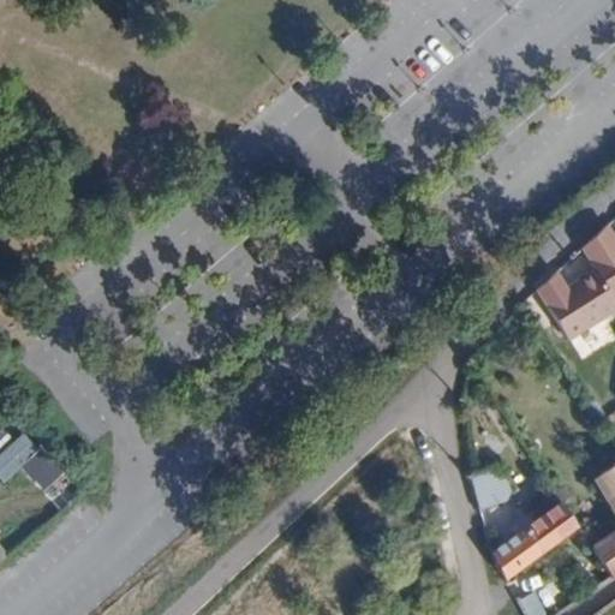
[(596,270),(614,302),(614,300),(614,236),(608,225),(589,243),(583,249),(596,270)]
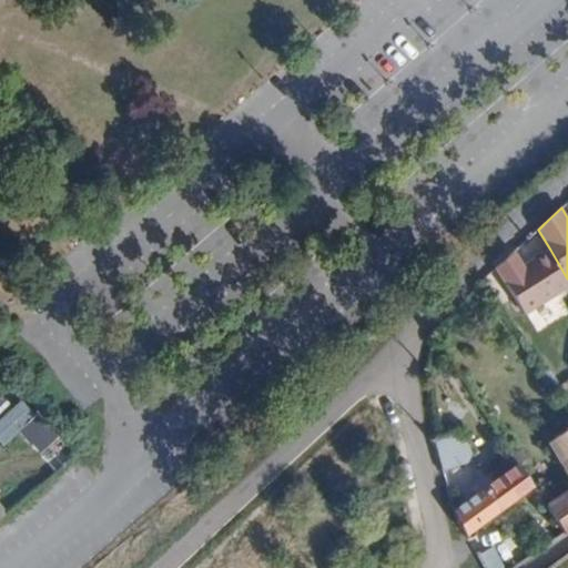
[(513,252),(495,269),(524,312),(567,287),(567,279),(550,250),(524,267),(513,252)]
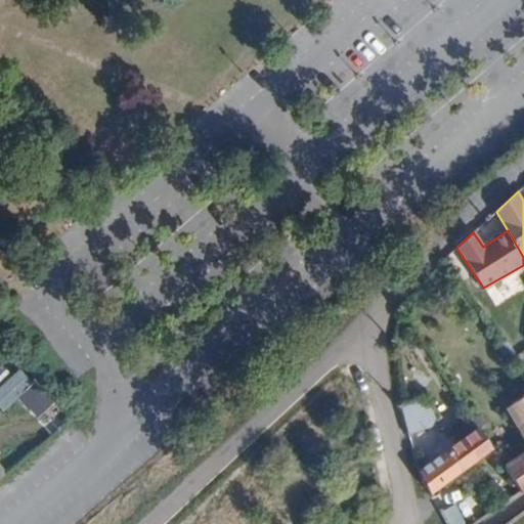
[(37,418),(53,402),(33,381),(16,396),(37,418)]
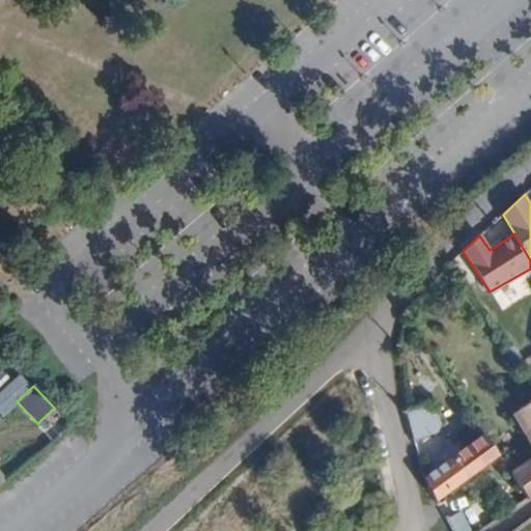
[(530,399),(513,413),(530,442),(530,399)]
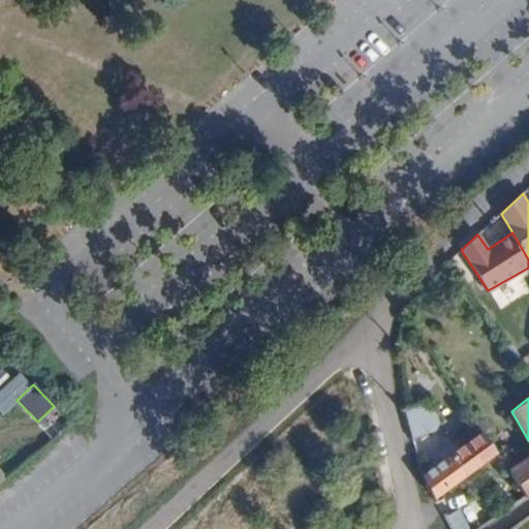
[(405,408),(412,439),(436,430),(439,423),(432,403),(428,401),(405,408)]
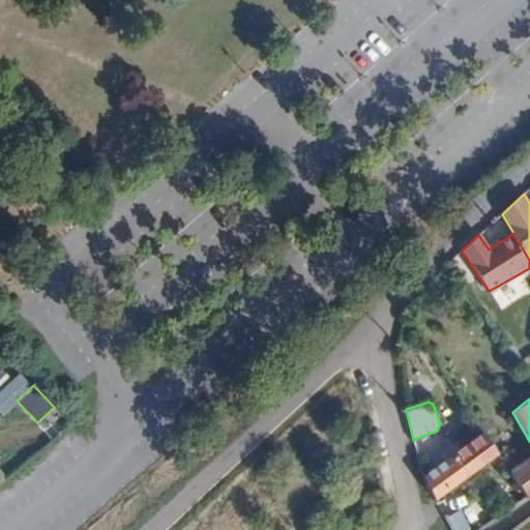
[(450,459),(465,479),(497,455),(483,434),(450,459)]
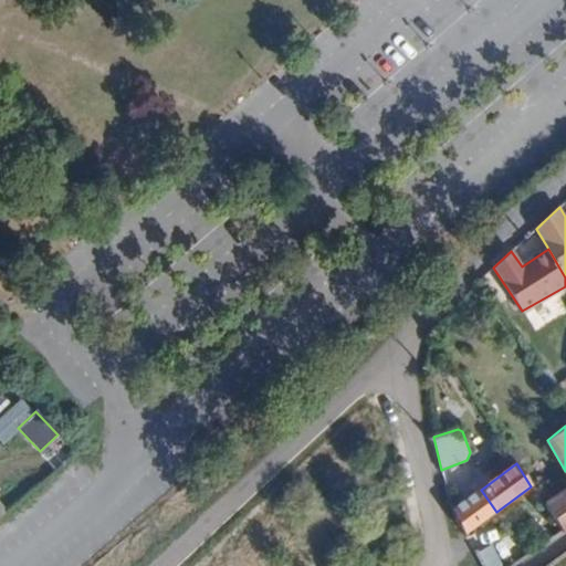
[(565,488),(544,503),(563,533),(565,530),(565,488)]
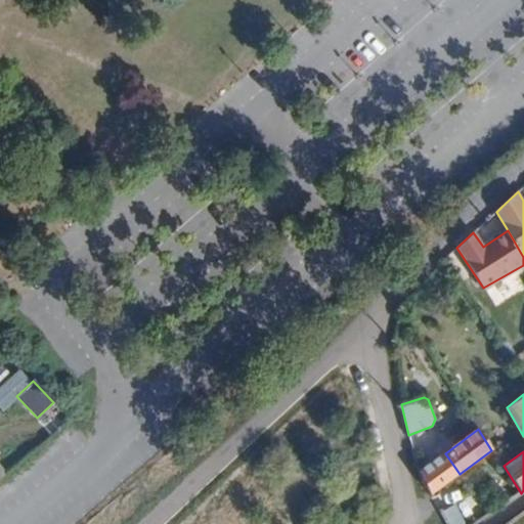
[(419,473),(431,495),(460,474),(445,453),(419,473)]
